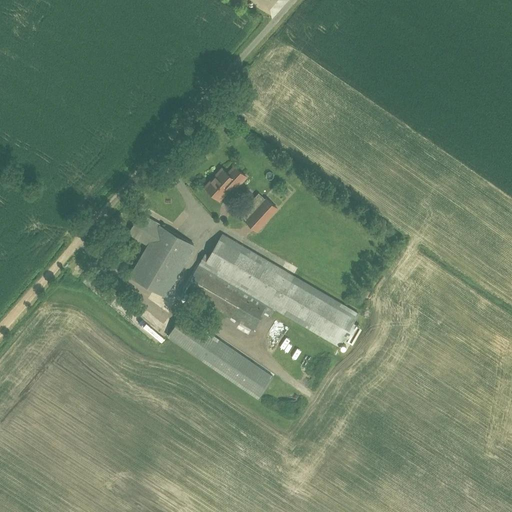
[(237,188),(247,177),(235,166),(228,173),(224,170),(217,177),(216,176),(206,187),(220,201),(234,186),(237,188)]
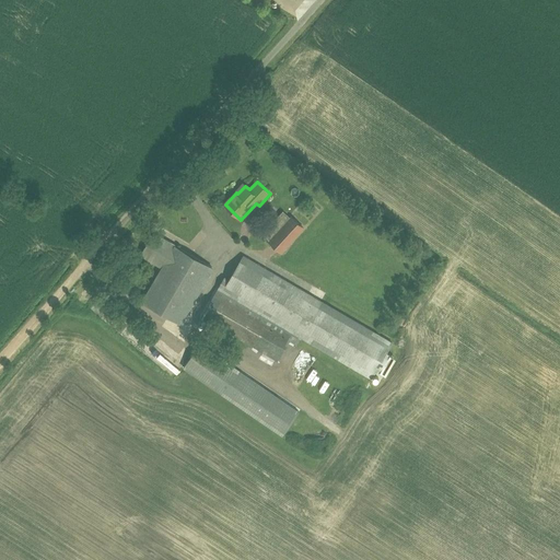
[(295,231),(286,221),(266,243),(277,252),(295,231)]
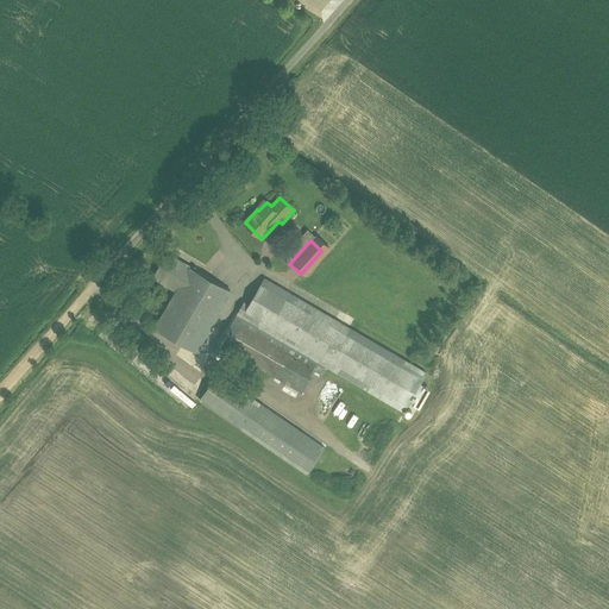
[(184,265),(167,256),(154,278),(176,292),(155,328),(195,352),(231,290),(186,264),(184,265)]
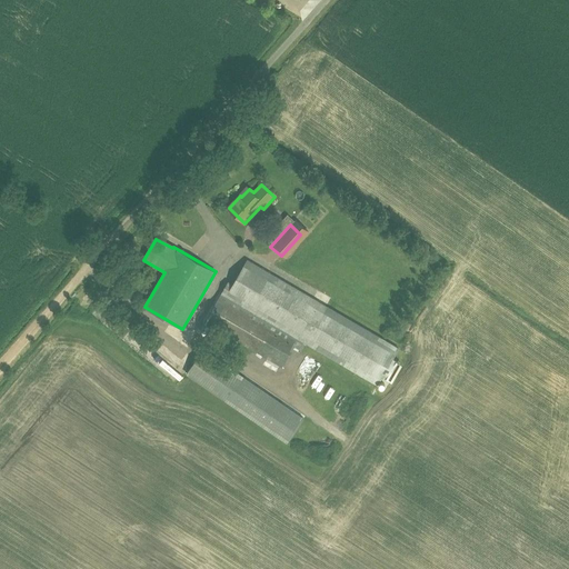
[(248,260),(233,286),(228,283),(206,322),(282,367),(293,349),(300,352),(306,342),(378,385),(399,348),(248,260)]
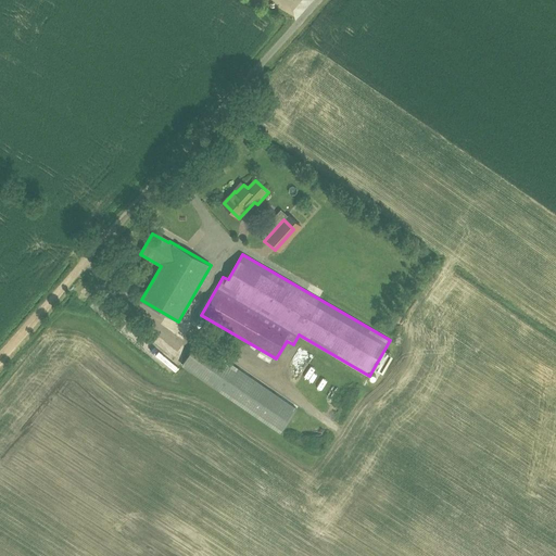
[(298,409),(289,403),(199,342),(182,364),(281,432),(298,409)]
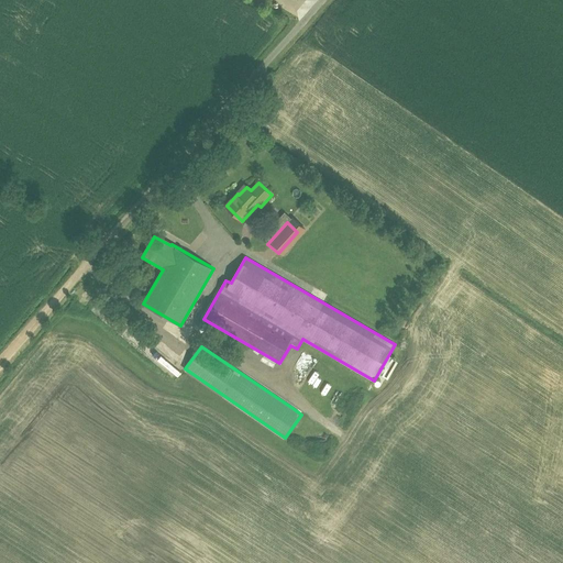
[(386,387),(389,379),(379,375),(376,384),(386,387)]
